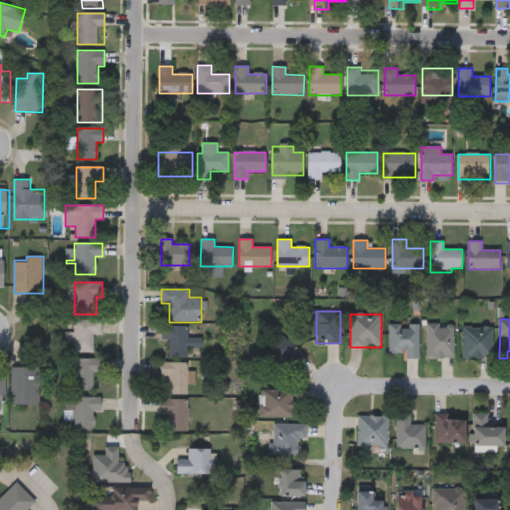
[(65,332),(74,333),(74,320),(101,320),(101,335),(93,335),(93,353),(74,352),(74,342),(65,342),(65,332)]
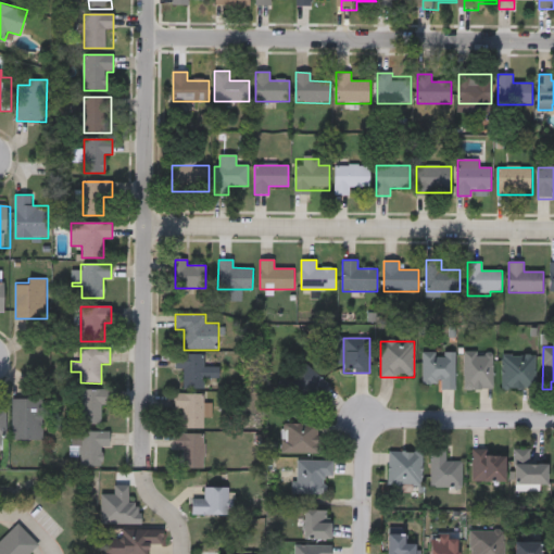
[(455,352),(455,390),(439,390),(439,385),(423,385),(423,352),(455,352)]
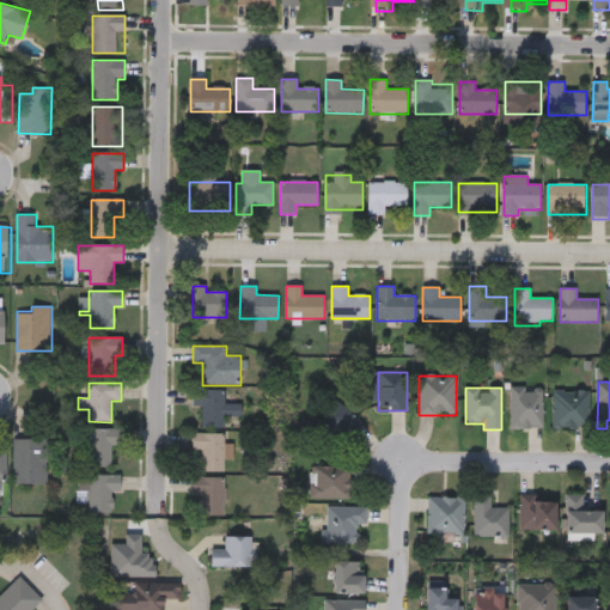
[(511,429),(511,389),(543,389),(543,429),(511,429)]
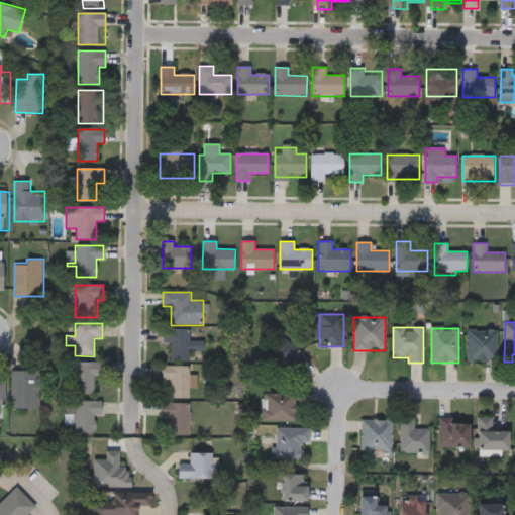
[(170,361),(170,343),(163,343),(163,329),(203,330),(203,351),(190,351),(190,362),(170,361)]
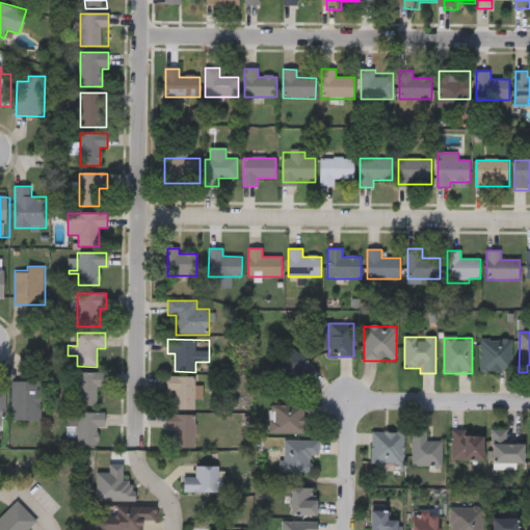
[(480,340),(512,340),(512,373),(480,373),(480,340)]
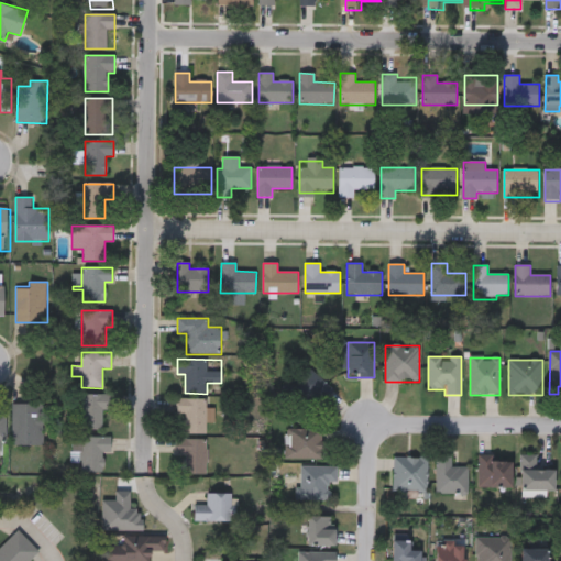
[(322,402),(317,397),(307,410),(282,389),(304,364),(332,388),(322,402)]
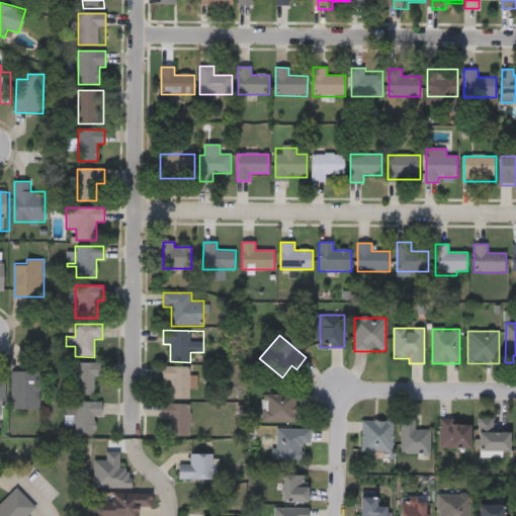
[(101,363),(101,393),(75,393),(75,363),(101,363)]
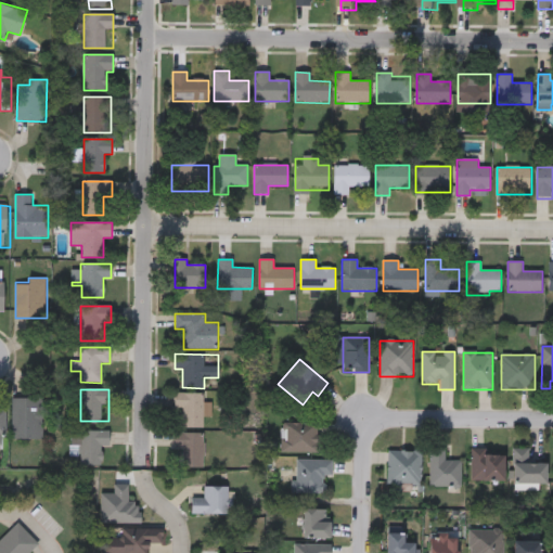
[(175,409),(175,394),(204,394),(204,403),(210,403),(210,416),(203,416),(203,427),(181,427),(181,409),(175,409)]
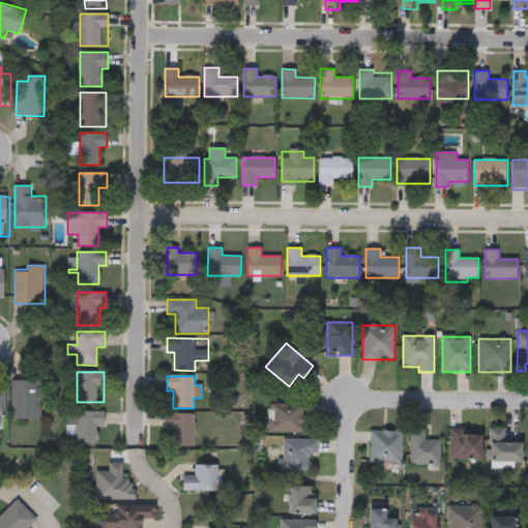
[(12,419),(12,379),(41,379),(41,419),(12,419)]
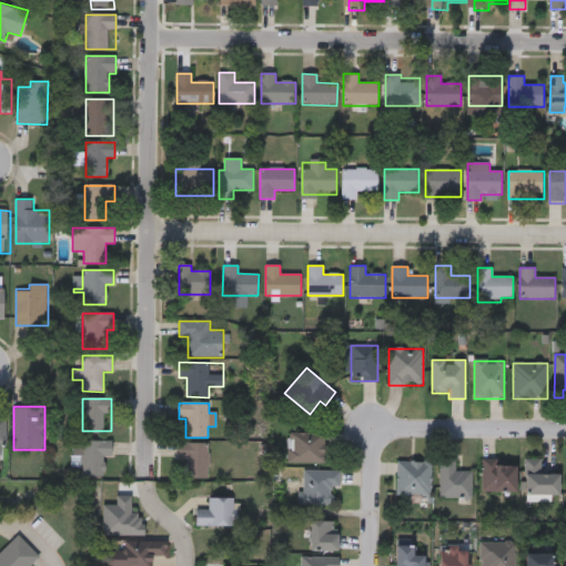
[(10,420),(0,420),(0,462),(10,463),(10,420)]
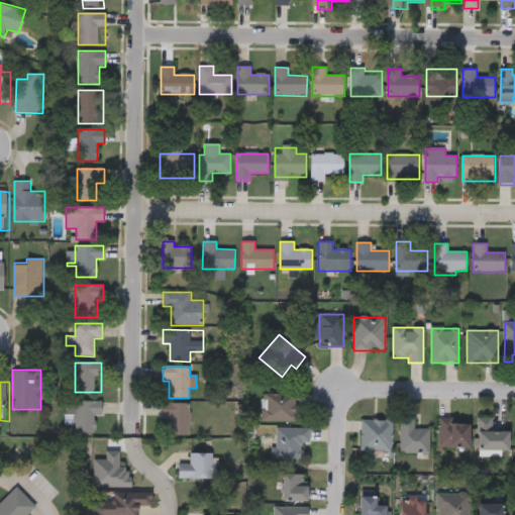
[(262,421),(262,394),(298,394),(298,421),(262,421)]
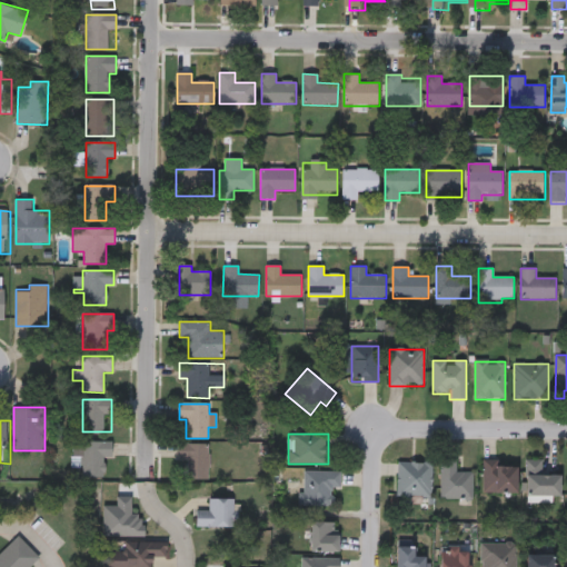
[(80,477),(80,458),(73,458),(73,443),(111,443),(111,457),(105,457),(105,477),(80,477)]
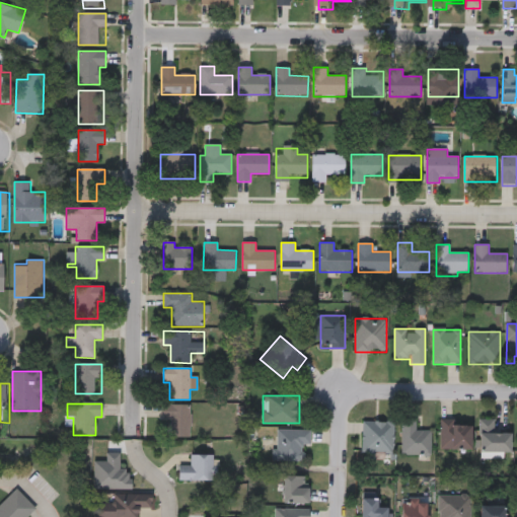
[(169,438),(169,419),(163,419),(163,404),(190,404),(190,438),(169,438)]
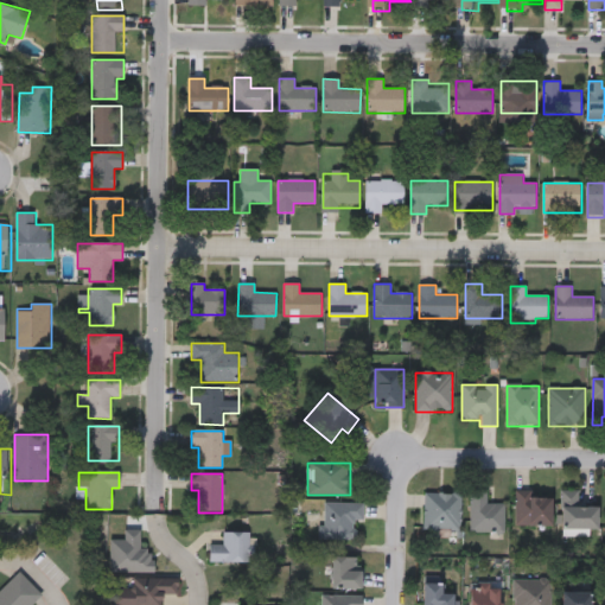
[(562,491),(580,491),(580,505),(599,505),(599,530),(562,532),(562,491)]
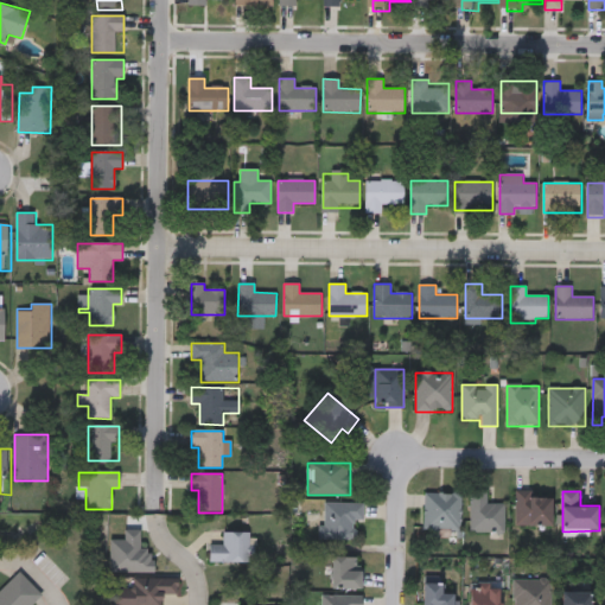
[(470,534),(470,492),(488,492),(488,504),(504,504),(504,534),(470,534)]
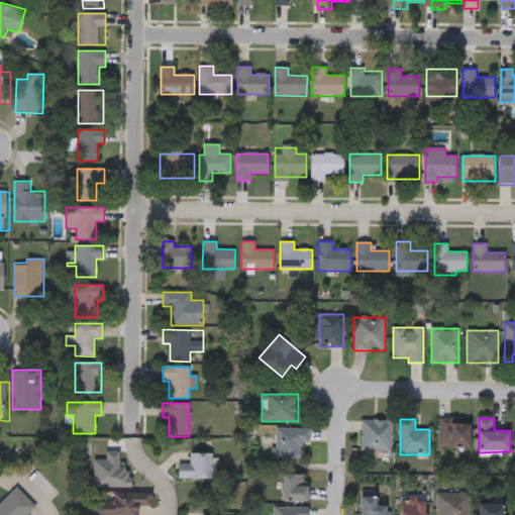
[(362,451),(362,420),(392,420),(392,451),(362,451)]
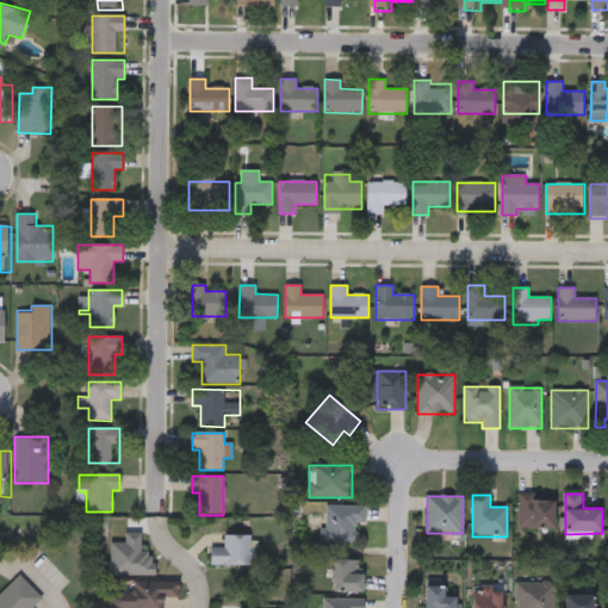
[(519,497),(557,497),(557,528),(519,528),(519,497)]
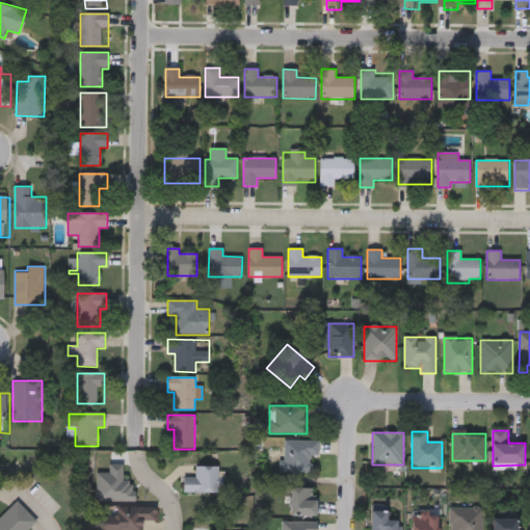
[(318,441),(318,457),(309,456),(309,473),(282,472),(282,441),(318,441)]
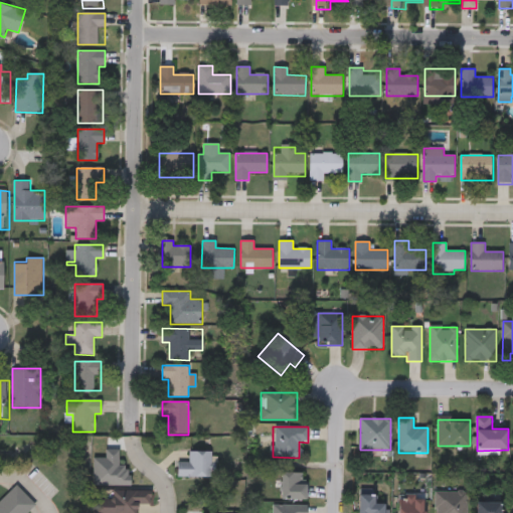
[(188,462),(188,451),(211,451),(211,477),(177,477),(177,462),(188,462)]
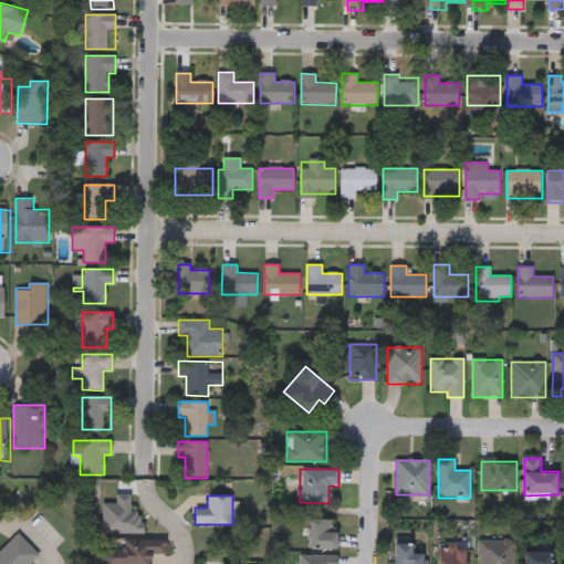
[(337,550),(310,550),(310,520),(337,520),(337,550)]
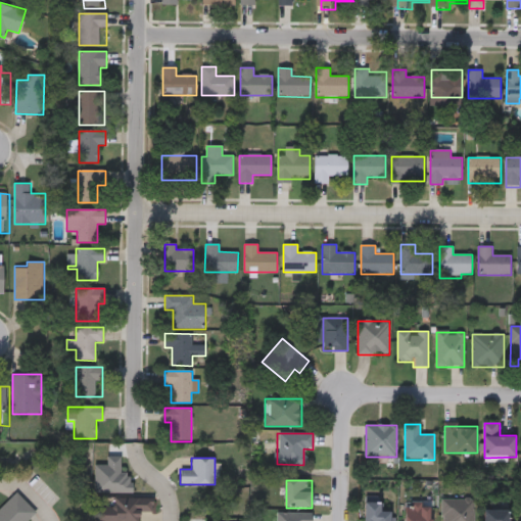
[(0,520),(0,509),(17,493),(36,514),(29,520),(0,520)]
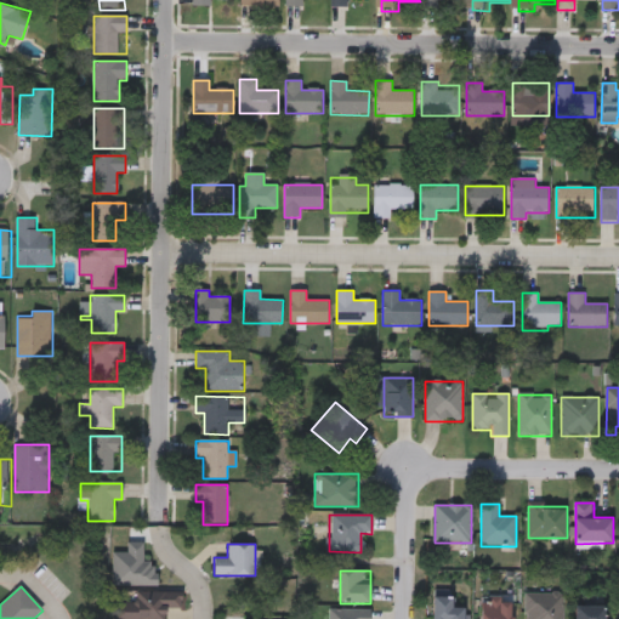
[(526,618),(526,592),(563,592),(563,618),(526,618)]
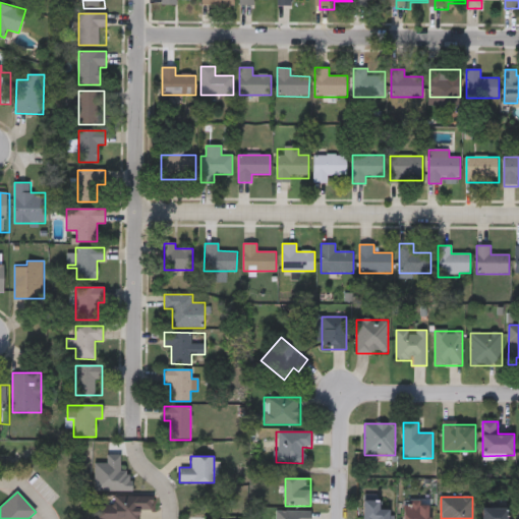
[(158,518),(156,518),(157,500),(100,499),(99,518),(158,518)]
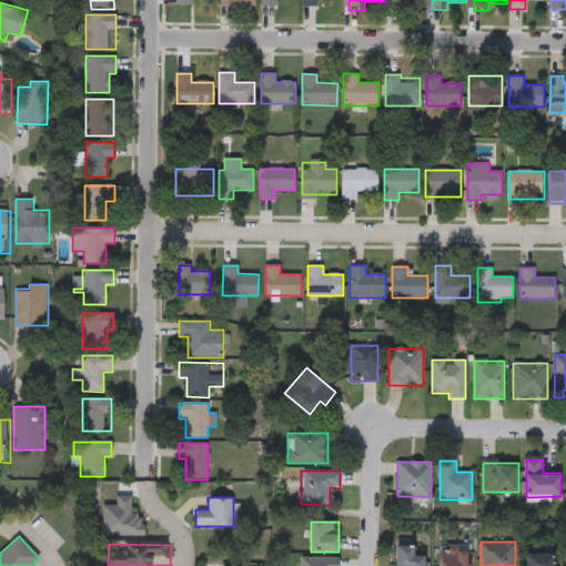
[(396,565),(396,545),(415,545),(415,555),(426,555),(426,565),(396,565)]
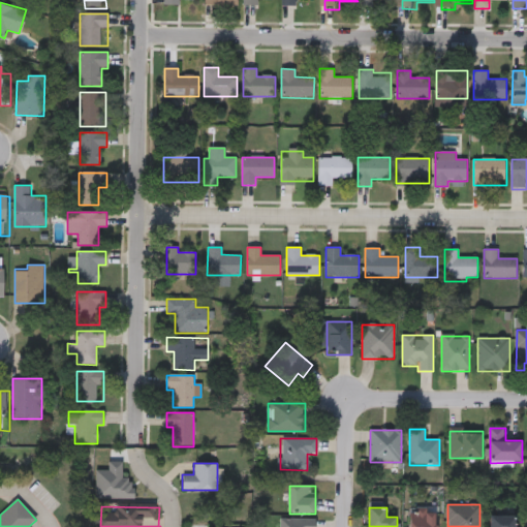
[(410,526),(410,512),(437,512),(437,526),(410,526)]
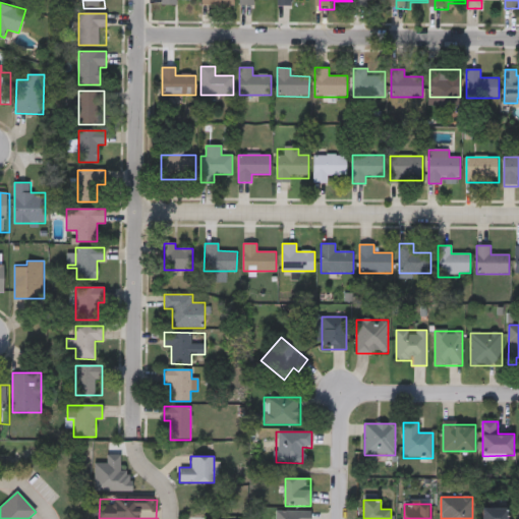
[(483,518),(483,508),(509,508),(509,518),(483,518)]
